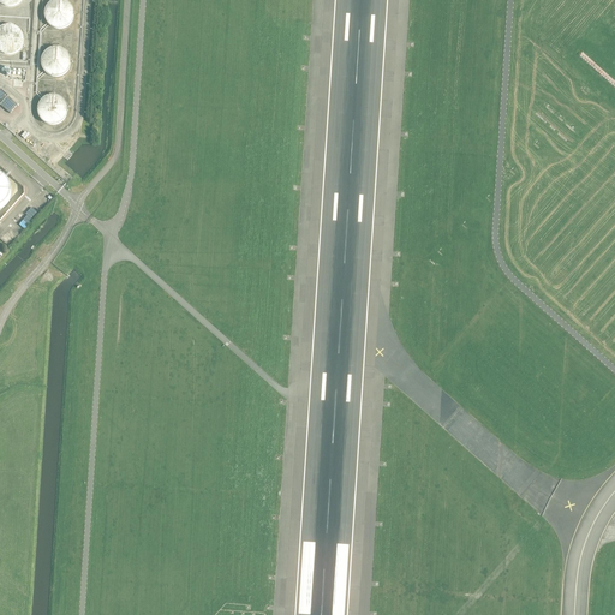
[(73,17),(75,15),(73,11),(73,9),(72,6),(70,4),(67,1),(65,0),(63,0),(54,0),(52,1),(49,4),(47,6),(46,9),(45,11),(45,15),(45,17),(46,19),(47,22),(49,24),(52,27),(54,28),(57,29),(59,29),(63,29),(65,28),(67,27),(70,24),(72,22),(73,19),(73,17)]
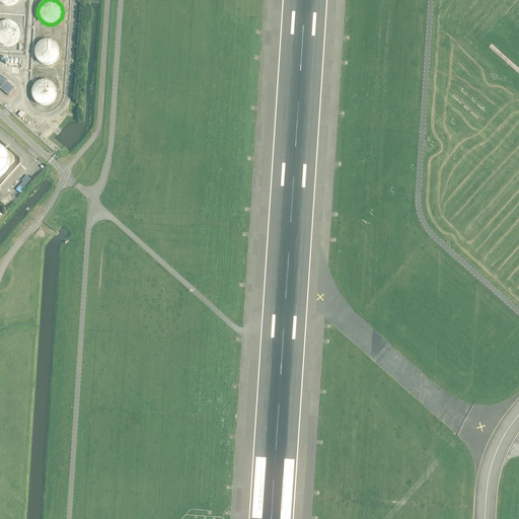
[(20,36),(20,33),(20,31),(19,29),(18,27),(16,25),(14,23),(12,22),(10,21),(8,21),(5,21),(3,22),(1,23),(0,23),(0,43),(1,45),(3,46),(5,46),(8,47),(10,46),(12,46),(14,45),(16,43),(18,41),(19,39),(20,36)]
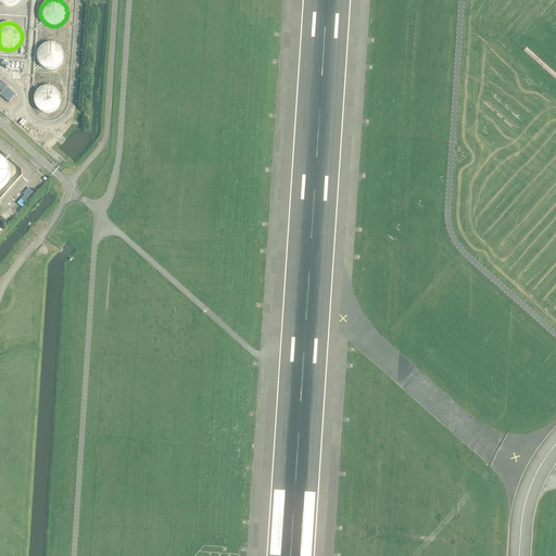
[(63,59),(63,57),(63,54),(63,51),(61,49),(60,47),(58,46),(55,45),(53,43),(51,43),(48,43),(46,43),(43,45),(41,47),(39,48),(38,50),(37,52),(37,55),(37,58),(37,60),(38,63),(39,64),(41,66),(43,67),(46,68),(48,70),(51,70),(53,70),(55,68),(58,67),(60,65),(61,63),(63,61),(63,59)]
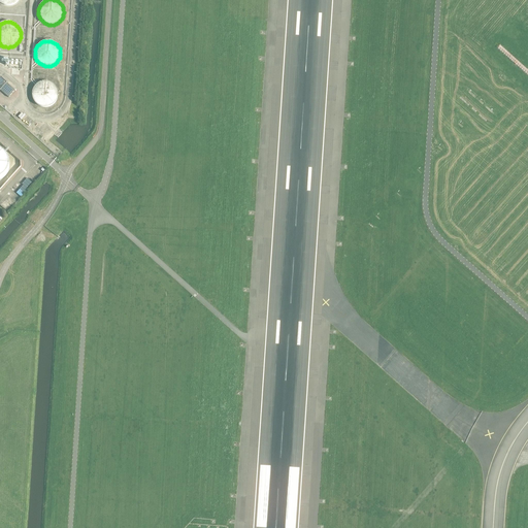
[(22,69),(23,60),(9,59),(9,68),(22,69)]
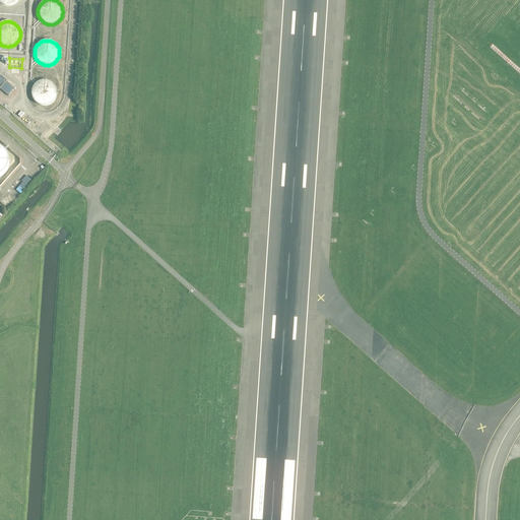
[(0,88),(6,93),(8,95),(14,88),(12,86),(6,81),(7,81),(0,75),(0,88)]
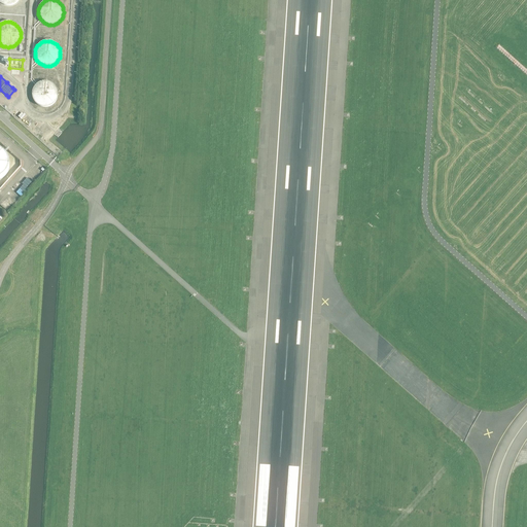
[(58,97),(58,95),(58,93),(57,90),(56,88),(54,85),(53,84),(49,83),(47,82),(45,82),(42,82),(40,83),(38,84),(36,85),(34,88),(33,90),(33,93),(32,95),(33,98),(33,100),(34,102),(36,104),(38,105),(40,106),(42,107),(45,107),(47,107),(49,106),(53,105),(54,104),(56,102),(57,100),(58,97)]
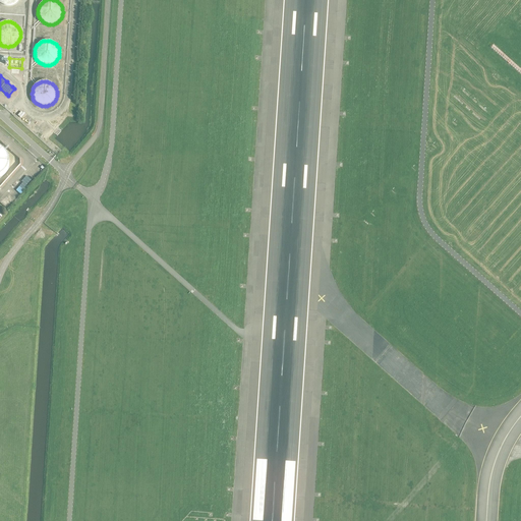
[(0,176),(1,176),(3,174),(4,173),(6,171),(7,169),(8,167),(8,165),(8,162),(8,160),(8,158),(7,156),(6,154),(4,152),(2,151),(0,149),(0,176)]
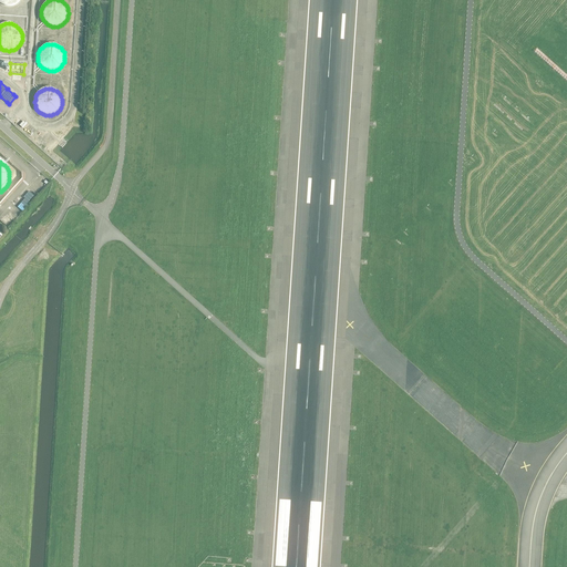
All buildings are outlined.
